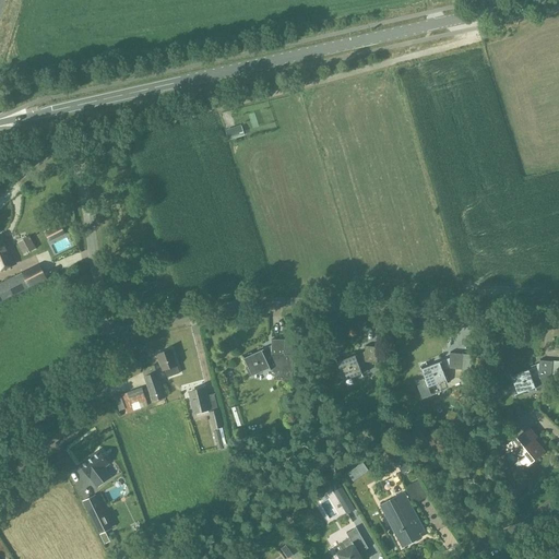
[(234,129),(226,131),(228,137),(229,142),(246,137),(242,127),(234,129)]
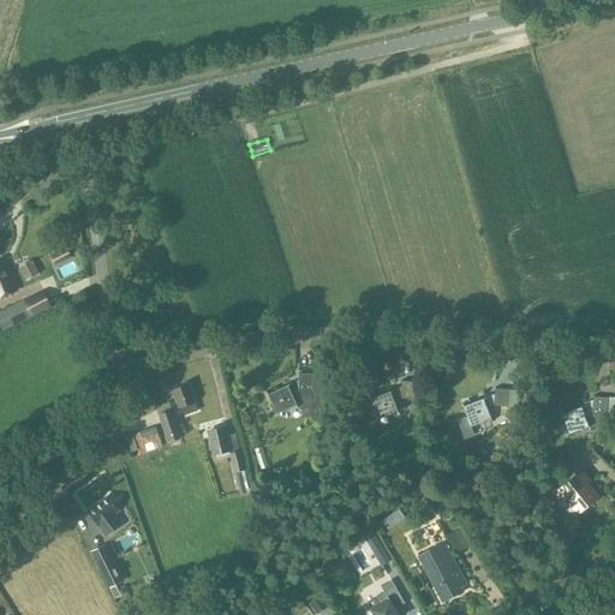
[(0,298),(18,292),(5,260),(0,261),(0,298)]
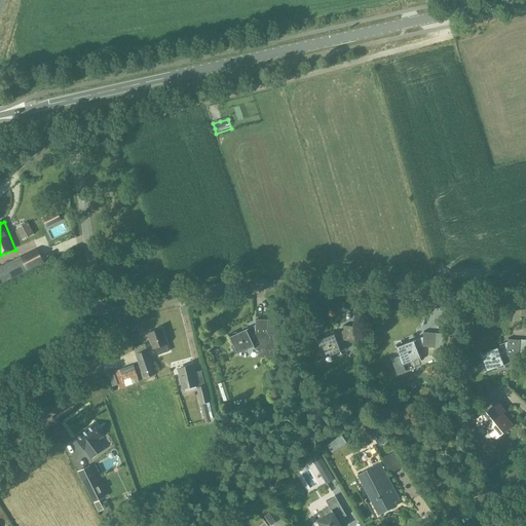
[(28,224),(16,230),(23,240),(34,234),(28,224)]
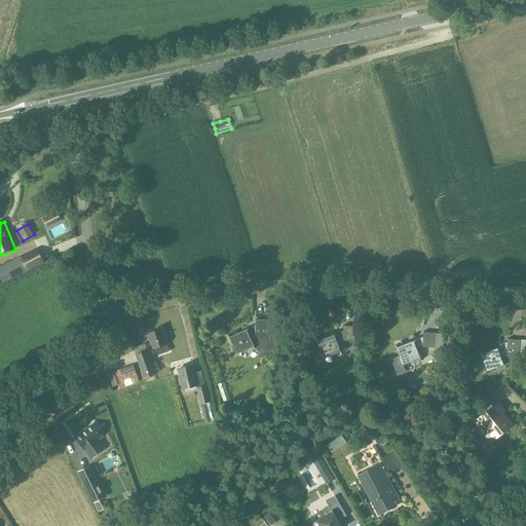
[(22,259),(0,269),(0,284),(28,270),(22,259)]
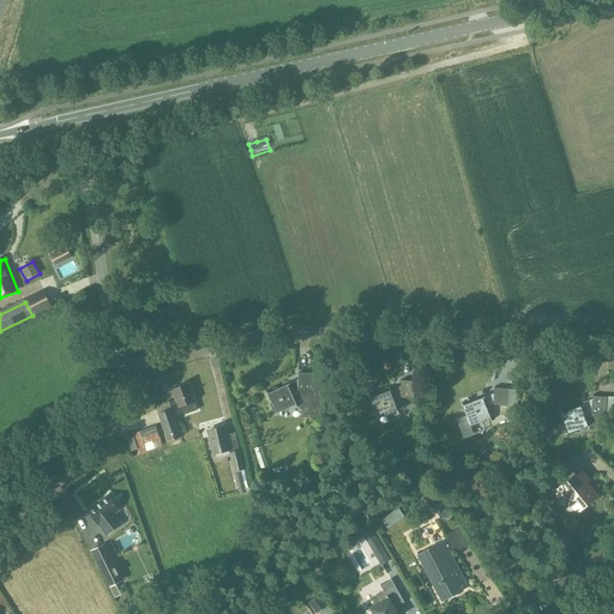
[(299,380),(269,395),(274,405),(271,407),(275,414),(277,413),(277,414),(296,404),(302,419),(323,419),(323,373),(299,374),(299,380)]
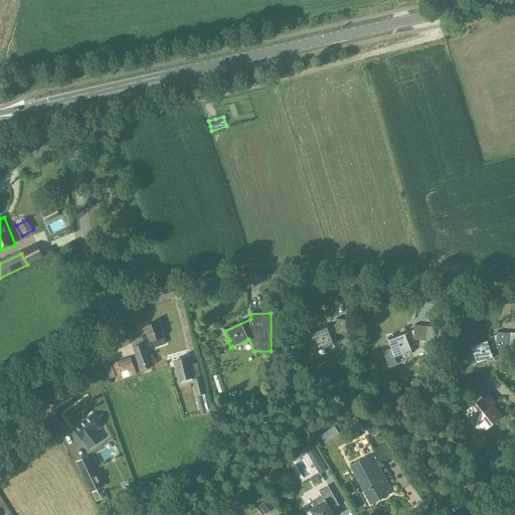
[(340,343),(337,334),(348,335),(349,321),(337,320),(336,325),(311,334),(317,351),(334,345),(340,343)]
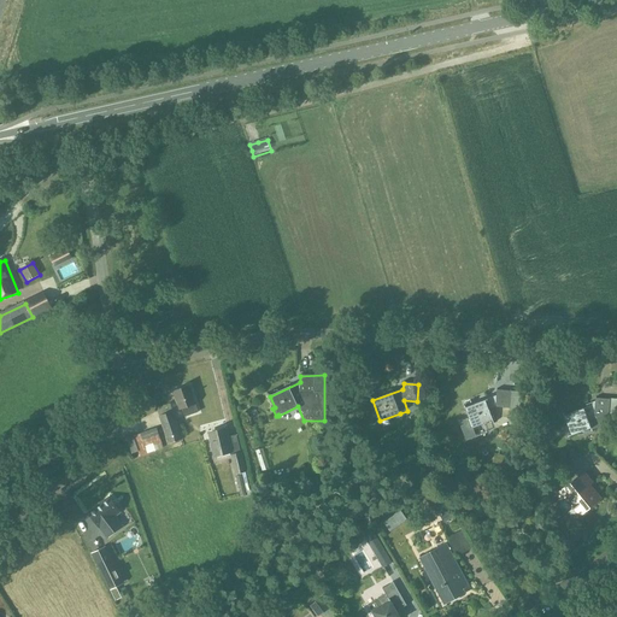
[(189,386),(174,392),(180,410),(183,409),(186,417),(199,412),(195,405),(197,404),(189,386)]
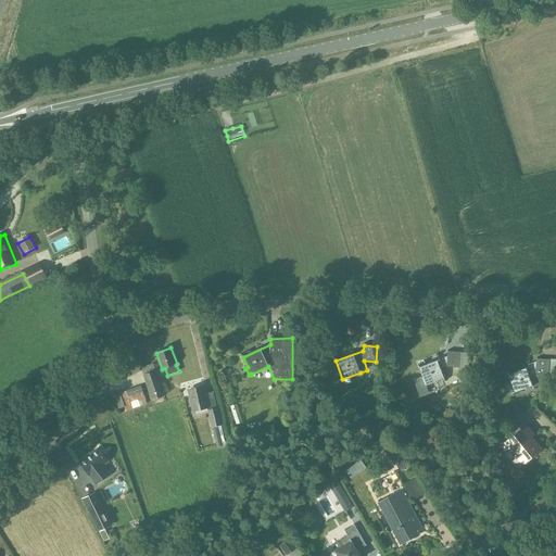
[(471,354),(460,353),(447,352),(447,357),(419,368),(426,387),(444,379),(441,369),(446,367),(454,368),(453,377),(459,377),(458,383),(468,383),(471,354)]
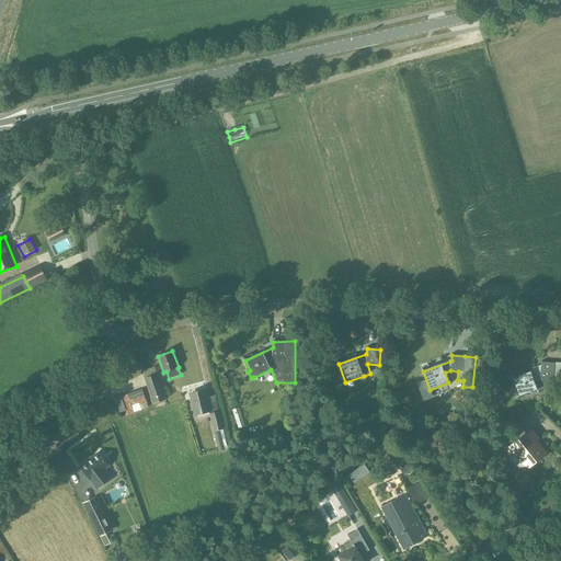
[(541,363),(541,368),(513,378),(519,397),(537,390),(538,393),(539,392),(539,391),(552,387),(553,379),(556,364),(541,363)]
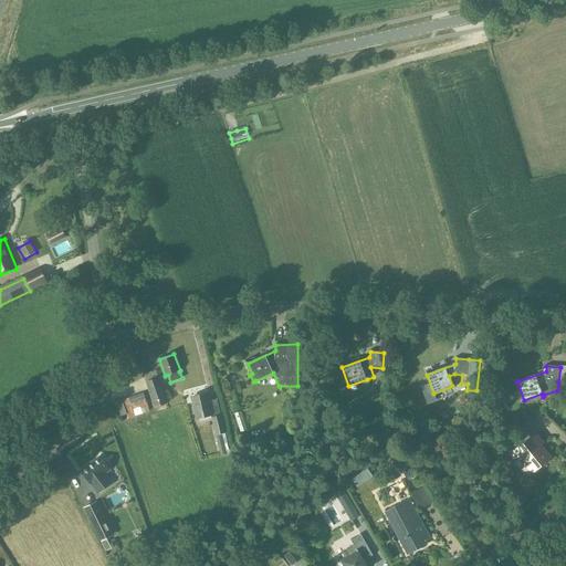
[(168,404),(159,377),(146,383),(155,408),(168,404)]
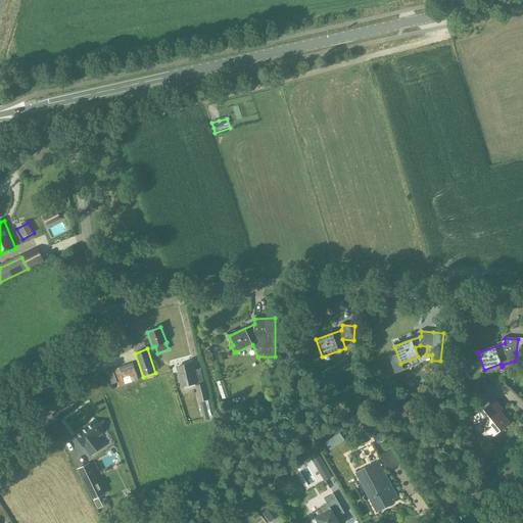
[(197,383),(192,364),(178,368),(183,387),(197,383)]
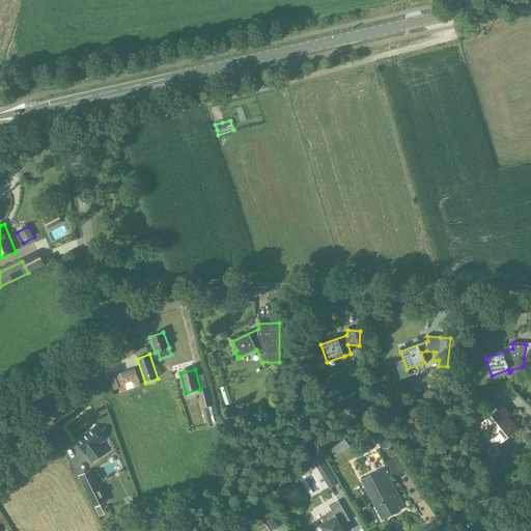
[(216,426),(208,389),(199,391),(206,428),(216,426)]
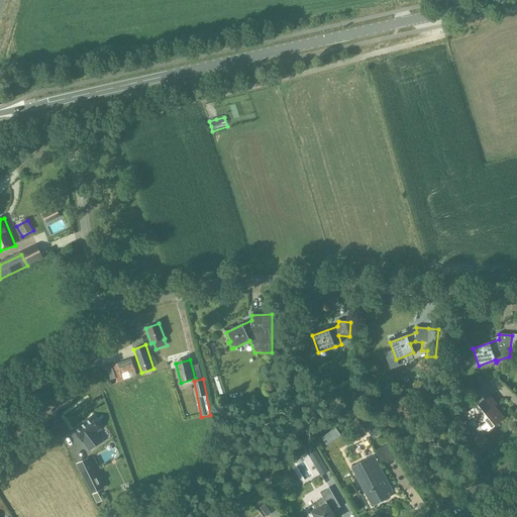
[(490,396),(470,413),(486,432),(504,418),(494,407),(497,405),(490,396)]
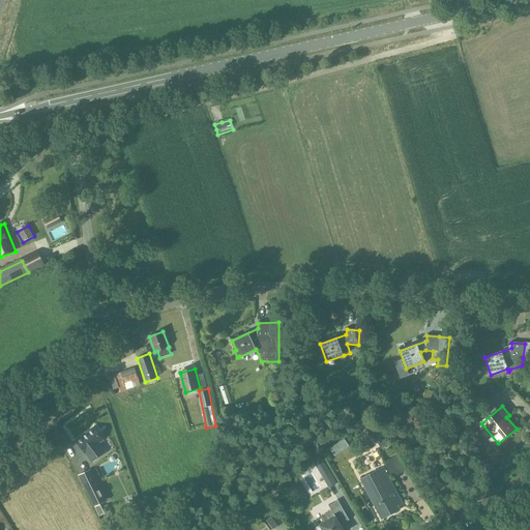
[(380,435),(375,430),(370,435),(375,439),(380,435)]
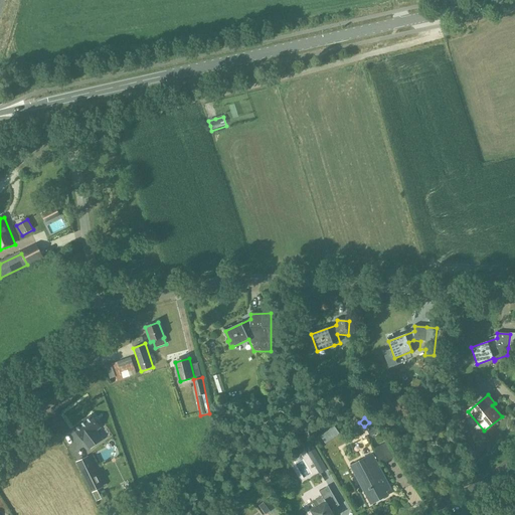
[(111,452),(95,432),(86,419),(74,428),(83,441),(89,446),(92,443),(103,457),(111,452)]
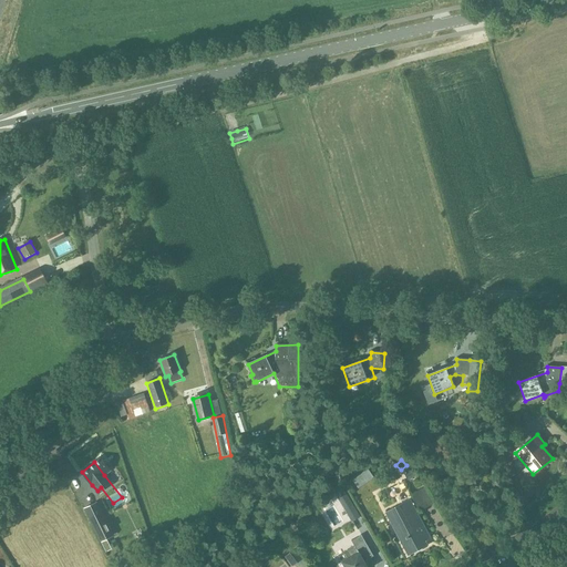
[(405,474),(408,481),(414,477),(412,472),(405,474)]
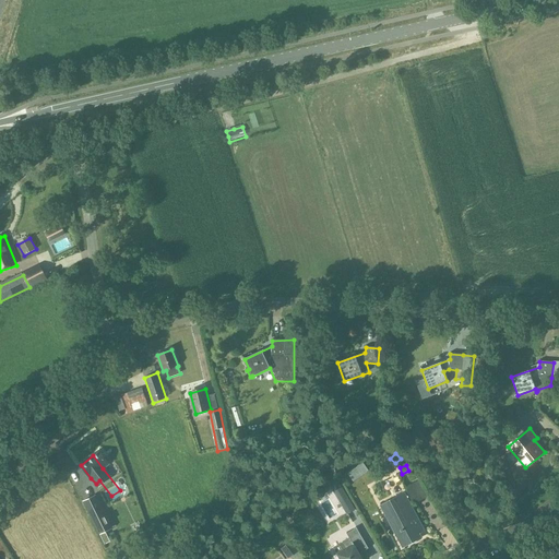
[(356,510),(336,477),(328,483),(347,515),(356,510)]
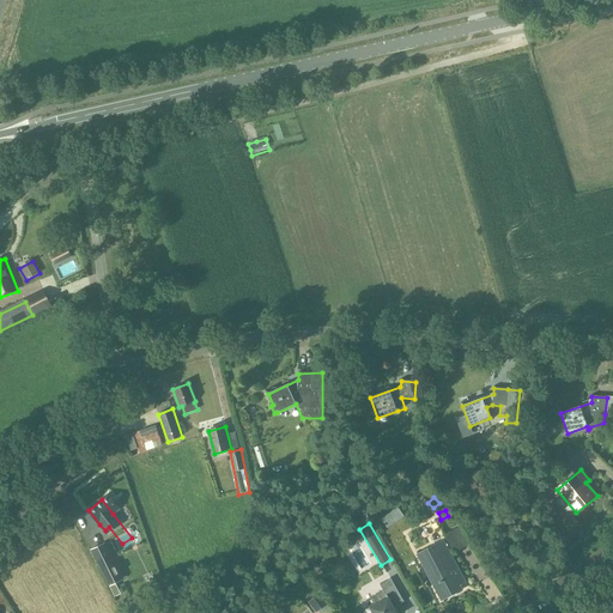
[(443,541),(418,554),(424,564),(426,563),(437,583),(434,584),(442,600),(461,590),(456,581),(462,578),(459,571),(456,572),(445,552),(448,551),(453,550),(457,551),(469,545),(459,528),(448,534),(449,535),(447,540),(443,541)]
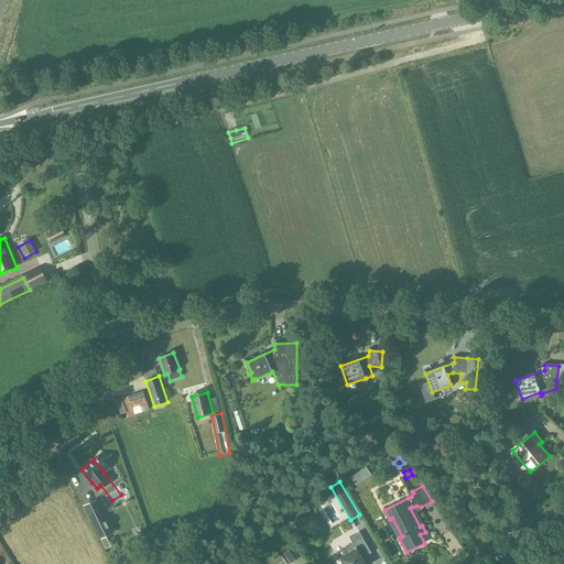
[(90,518),(100,539),(112,533),(102,511),(90,518)]
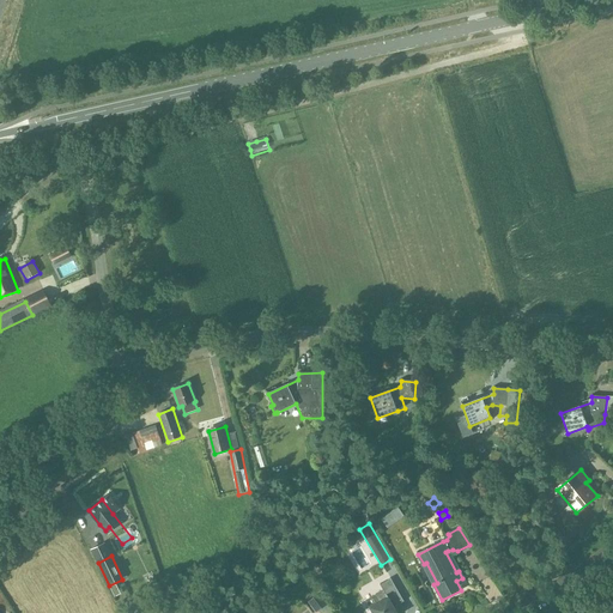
[(317,580),(325,574),(316,563),(308,569),(317,580)]
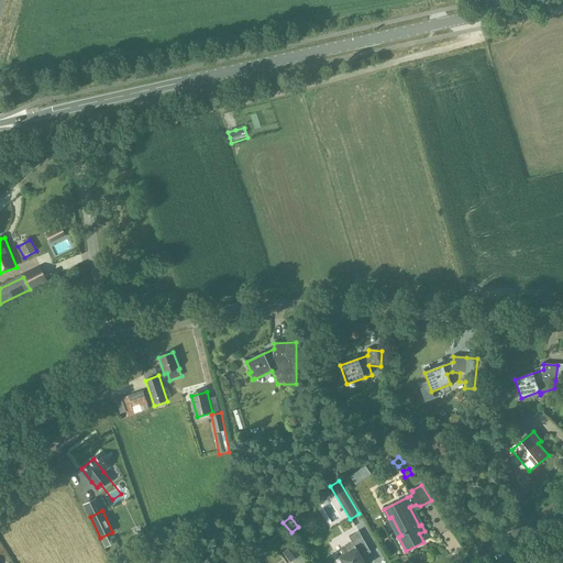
[(349,553),(340,559),(342,562),(364,562),(362,559),(371,553),(359,532),(350,538),(352,543),(344,548),(349,553)]
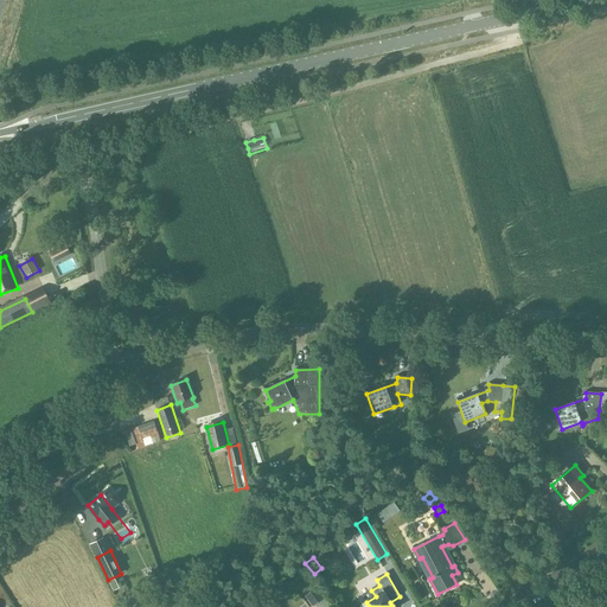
[(306,596),(313,606),(326,599),(318,587),(306,596)]
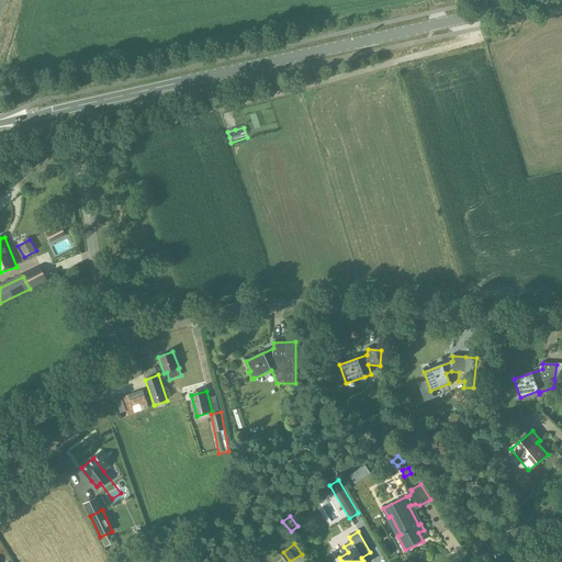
[(142,559),(142,549),(133,549),(132,558),(142,559)]
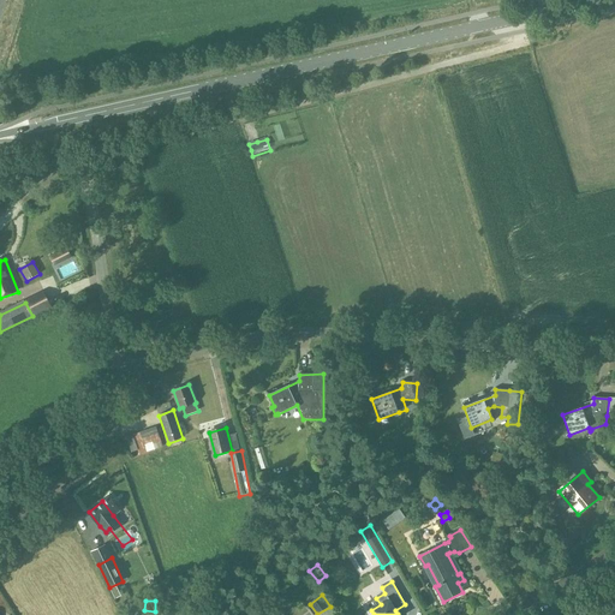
[(12,614),(6,604),(0,608),(0,614),(12,614)]
